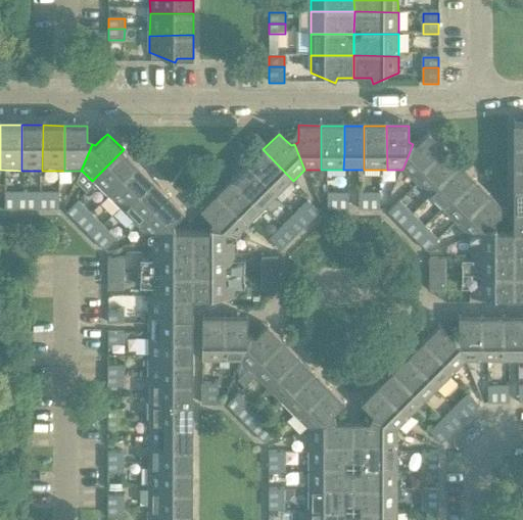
[(413,144),(402,170),(414,182),(444,149),(429,134),(424,139),(417,146),(413,144)]
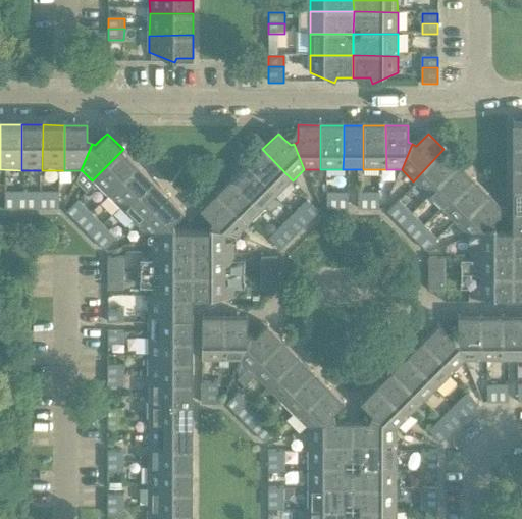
[(123,149),(92,180),(107,196),(139,164),(123,149)]
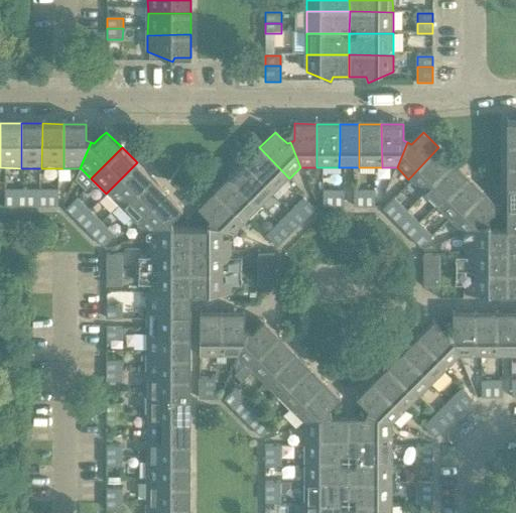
[(259,147),(244,162),(274,194),(289,178),(259,147)]
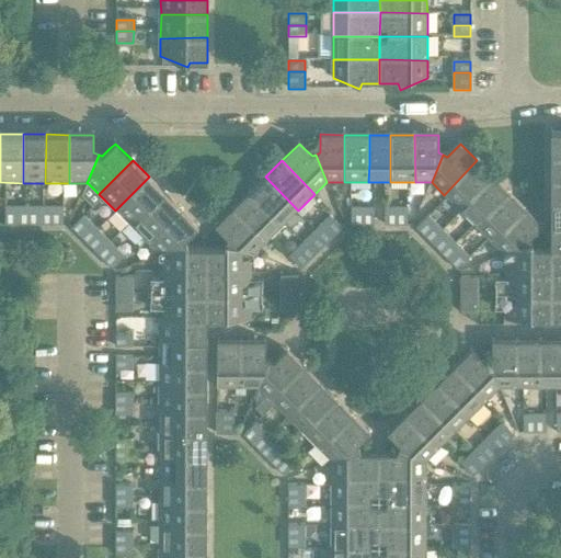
[(477,160),(444,195),(460,212),(493,177),(477,160)]
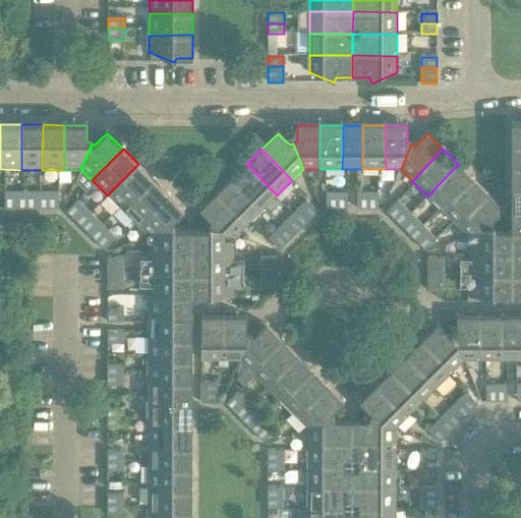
[(138,164),(107,195),(122,211),(154,180),(138,164)]
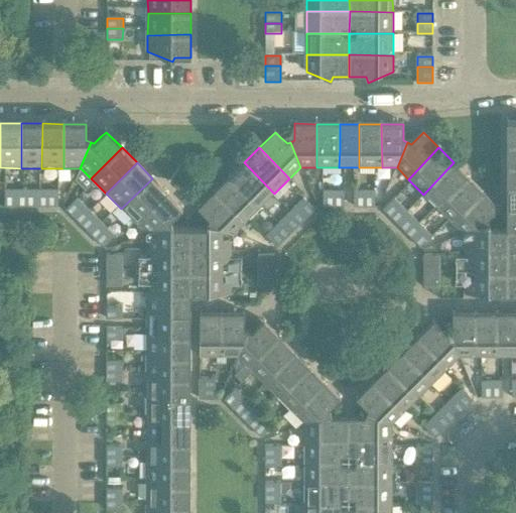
[(244,162),(229,177),(259,209),(274,194),(244,162)]
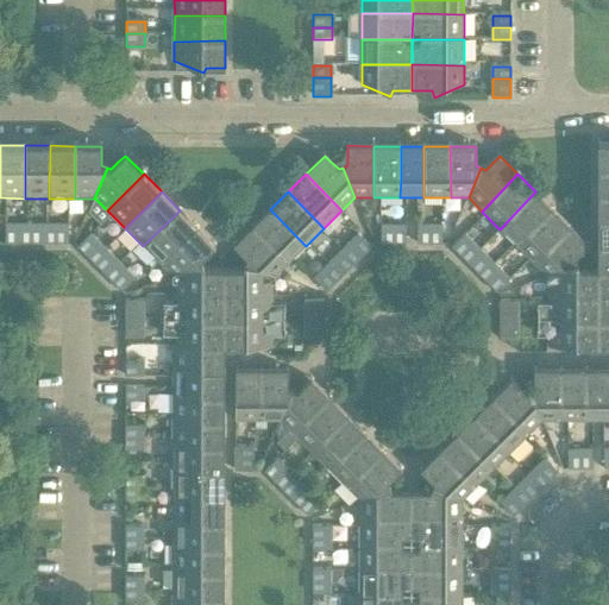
[(535,191),(500,229),(518,247),(553,209),(535,191)]
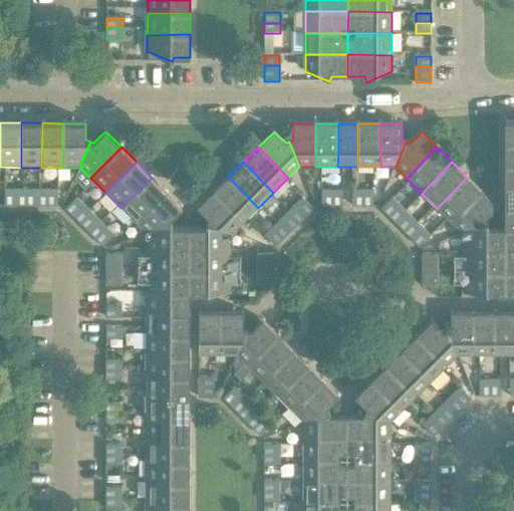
[(228,177),(213,192),(244,223),(258,208),(228,177)]
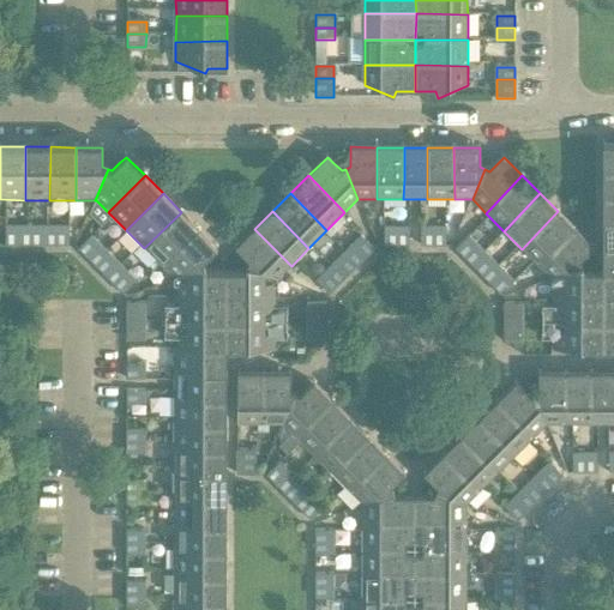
[(558,211),(522,249),(540,266),(576,230),(558,211)]
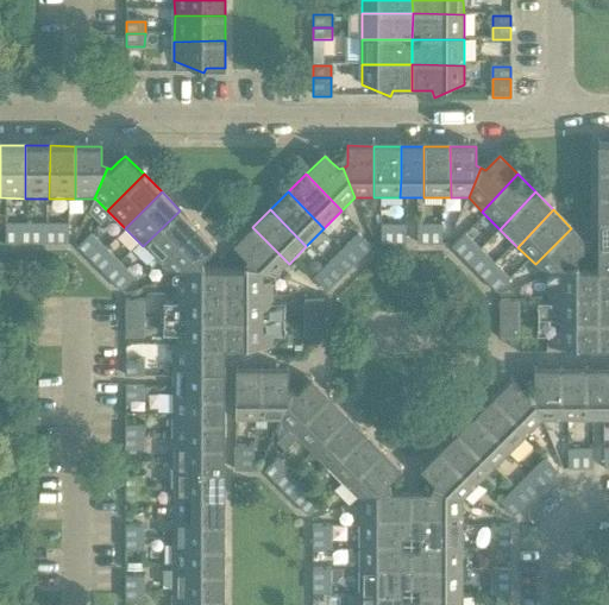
[(180,210),(143,246),(161,264),(196,228),(180,210)]
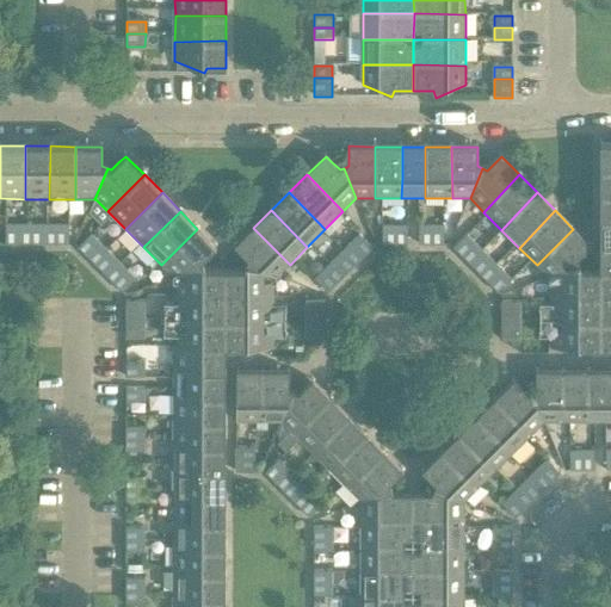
[(7,246),(20,246),(19,228),(7,228),(7,246)]
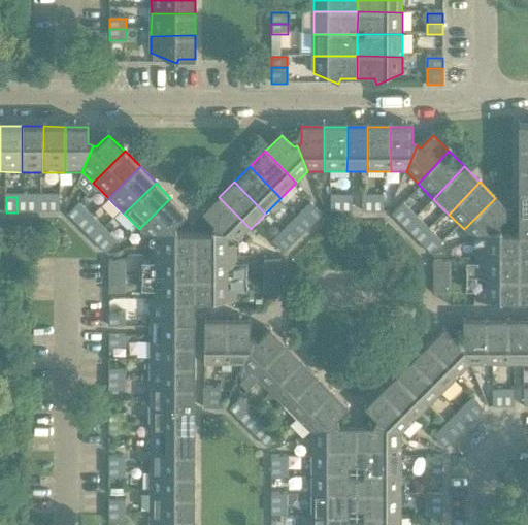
[(17,197),(18,212),(28,212),(28,197),(17,197)]
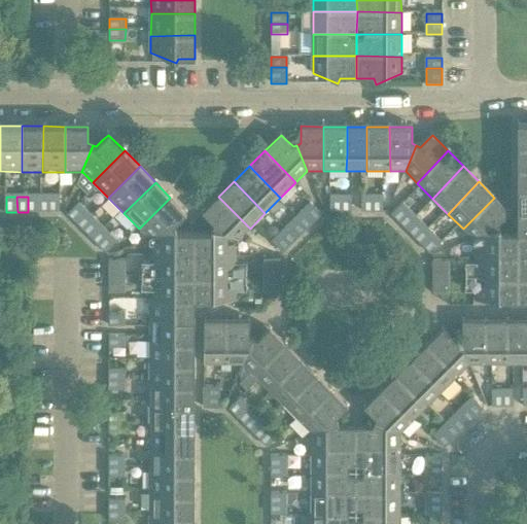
[(28,197),(28,212),(38,212),(38,197),(28,197)]
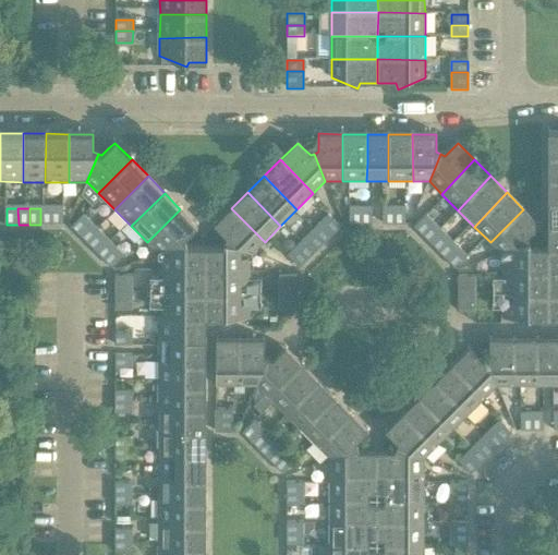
[(40,208),(40,225),(52,225),(52,208),(40,208)]
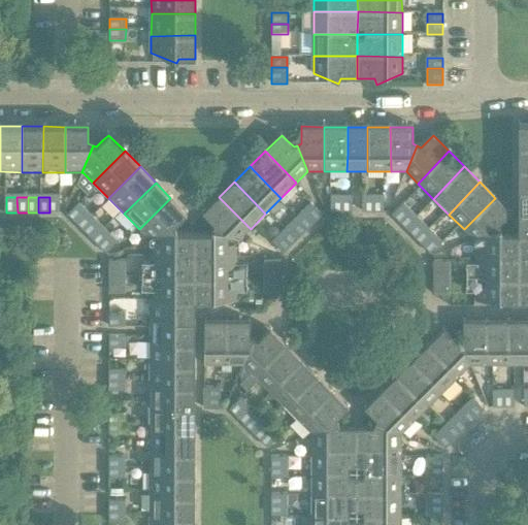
[(50,197),(50,212),(60,212),(60,197),(50,197)]
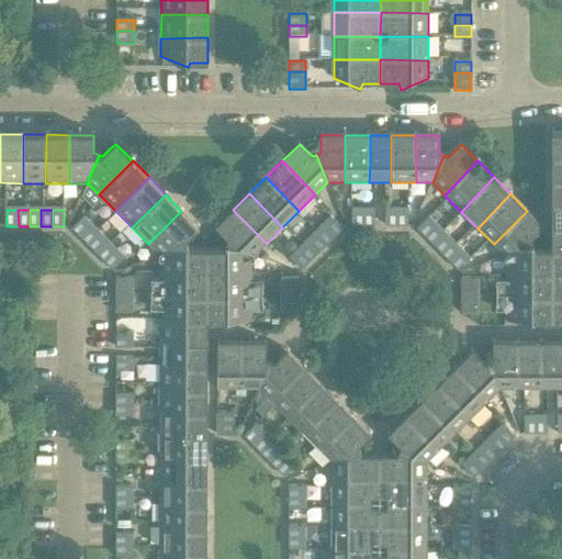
[(233,210),(215,227),(222,233),(228,241),(226,245),(234,247),(255,256),(267,244),(233,210)]
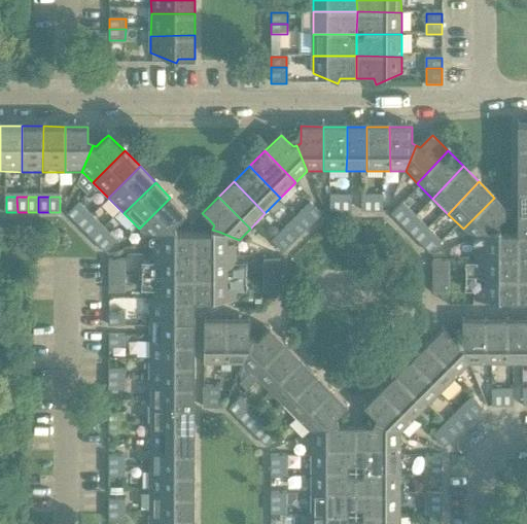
[(341,212),(341,197),(330,197),(330,212),(341,212)]
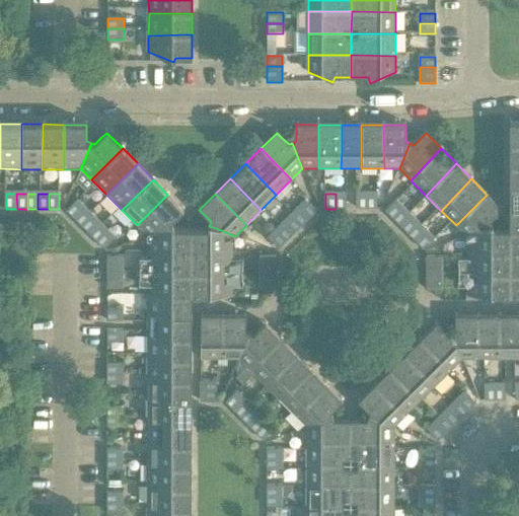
[(346,194),(336,194),(336,209),(346,209),(346,194)]
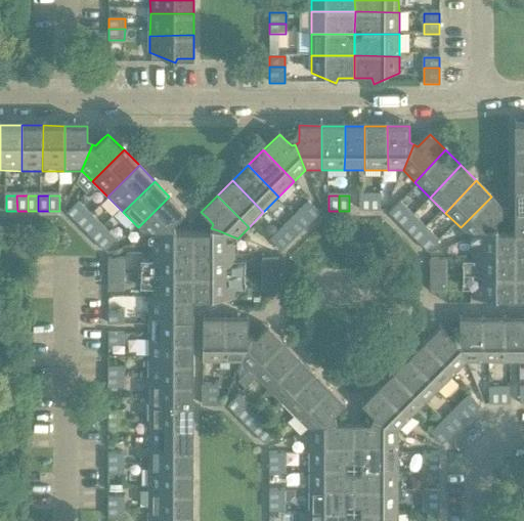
[(359,211),(370,211),(370,196),(359,196),(359,211)]
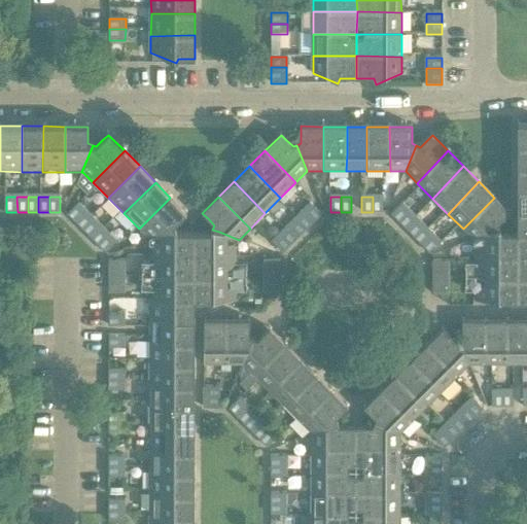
[(373,197),(373,212),(383,212),(383,197),(373,197)]
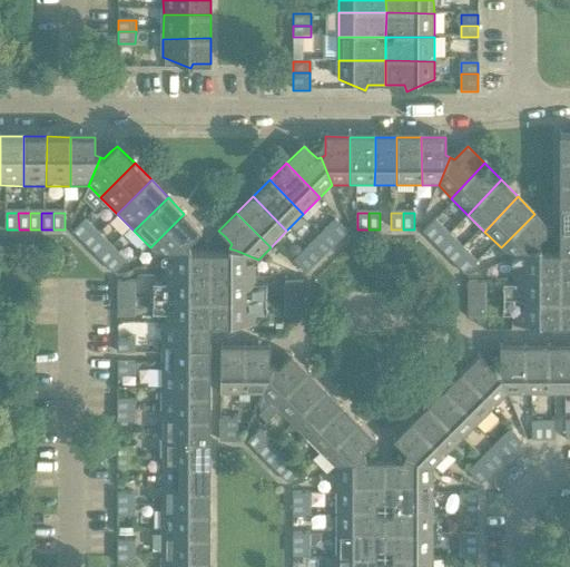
[(184,214),(150,247),(164,261),(190,247),(189,244),(196,236),(202,231),(184,214)]
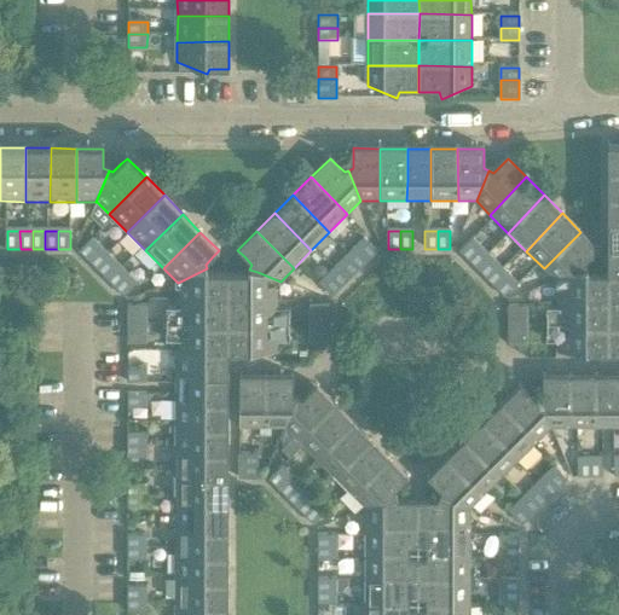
[(580,232),(544,268),(557,283),(579,273),(588,268),(585,265),(594,256),(600,250),(580,232)]
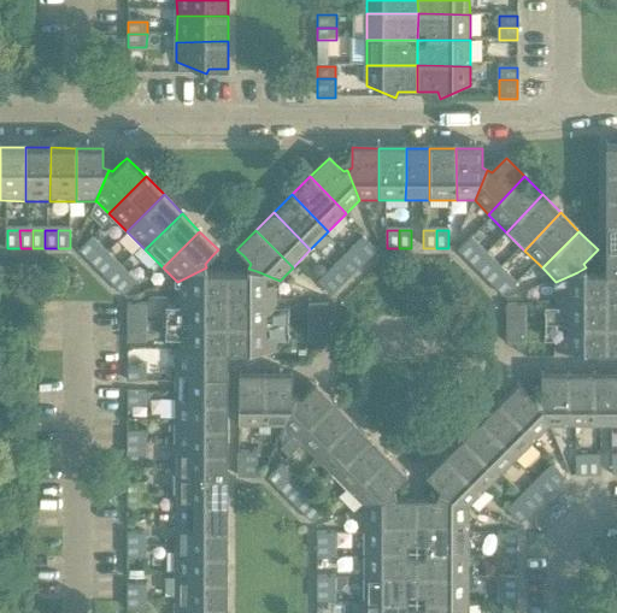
[(78,252),(88,260),(100,248),(92,239),(78,252)]
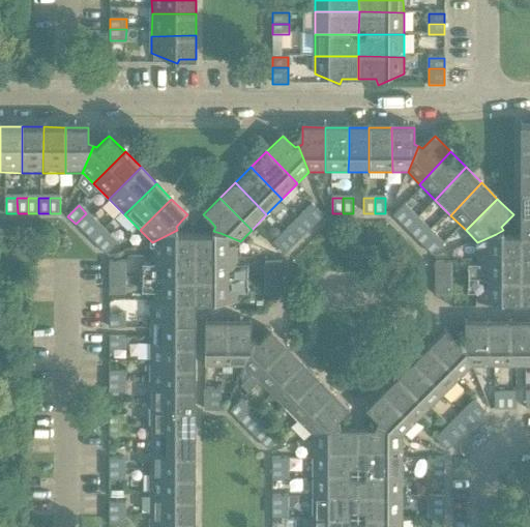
[(304,213),(316,225),(323,216),(313,205),(304,213)]
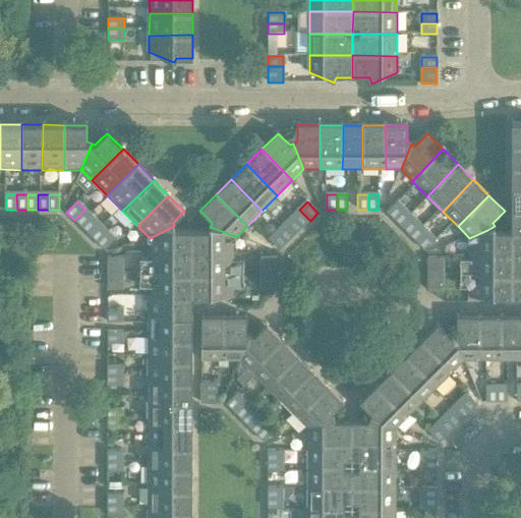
[(395,221),(405,210),(398,203),(387,213),(395,221)]
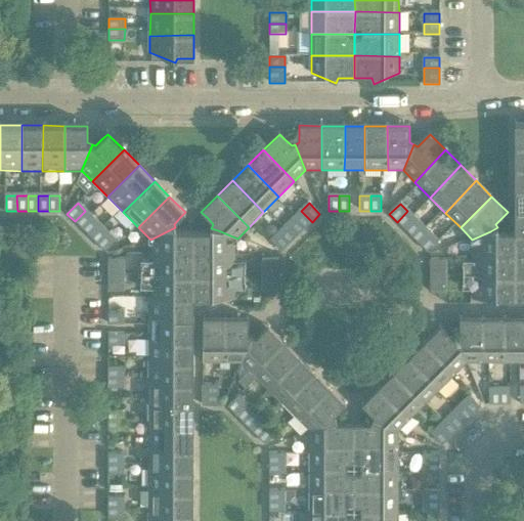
[(82,229),(93,218),(85,211),(75,221),(82,229)]
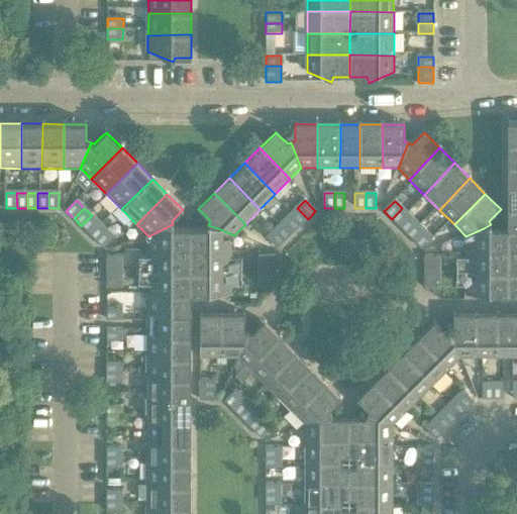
[(308,219),(297,208),(290,215),(300,226),(308,219)]
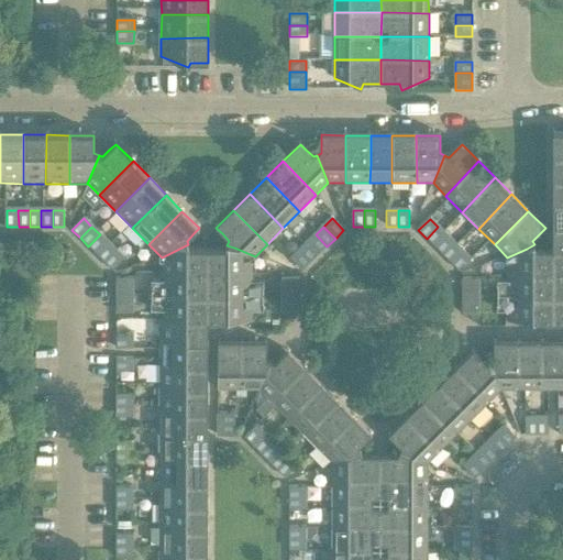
[(438,227),(427,239),(434,246),(446,234),(438,227)]
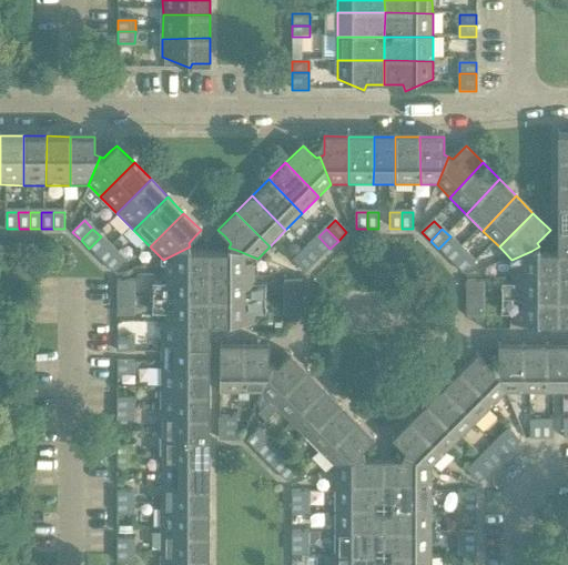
[(567,229),(559,229),(558,252),(567,252),(567,229)]
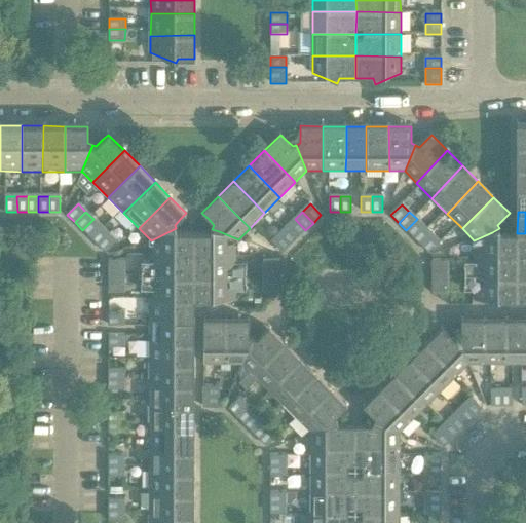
[(89,237),(101,226),(94,219),(82,230),(89,237)]
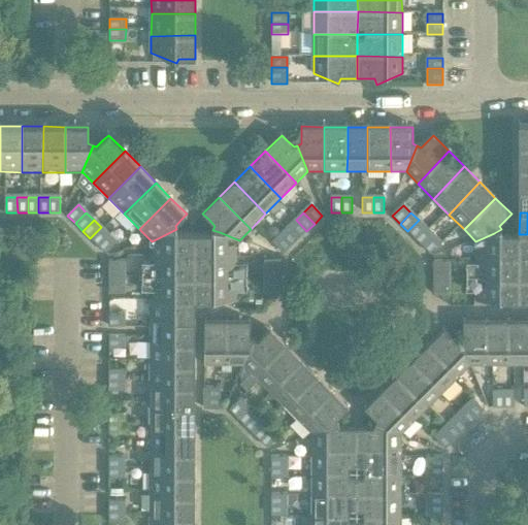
[(306,231),(296,220),(288,228),(299,238),(306,231)]
